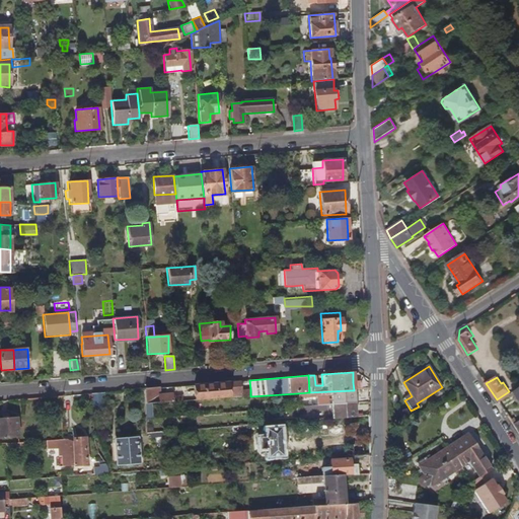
[(250,396),(250,389),(240,390),(240,380),(193,384),(194,399),(250,396)]
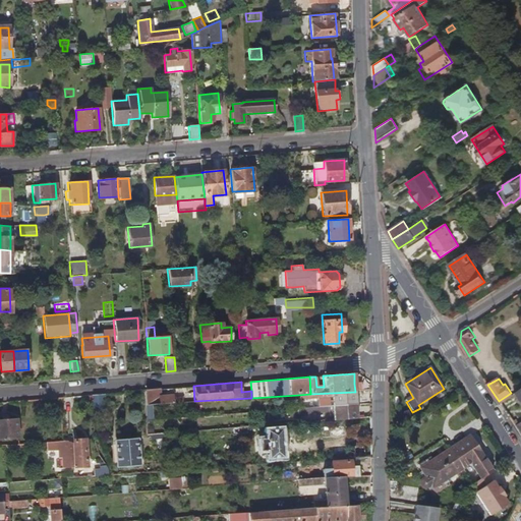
[(370,391),(370,383),(354,384),(355,392),(370,391)]
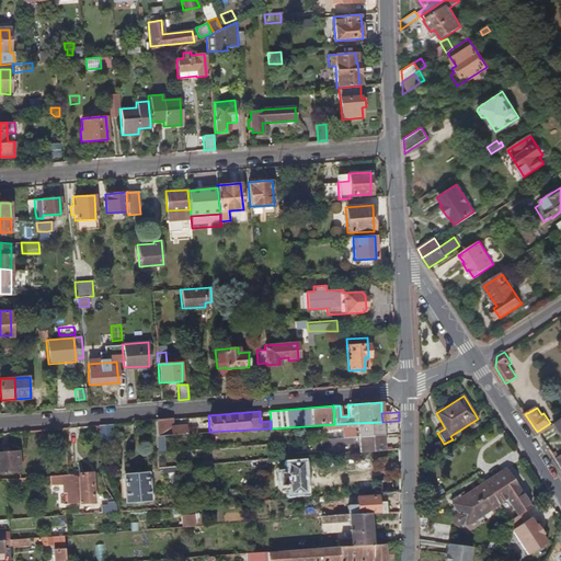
[(192,433),(192,427),(179,427),(179,425),(171,426),(170,419),(153,420),(155,435),(192,433)]
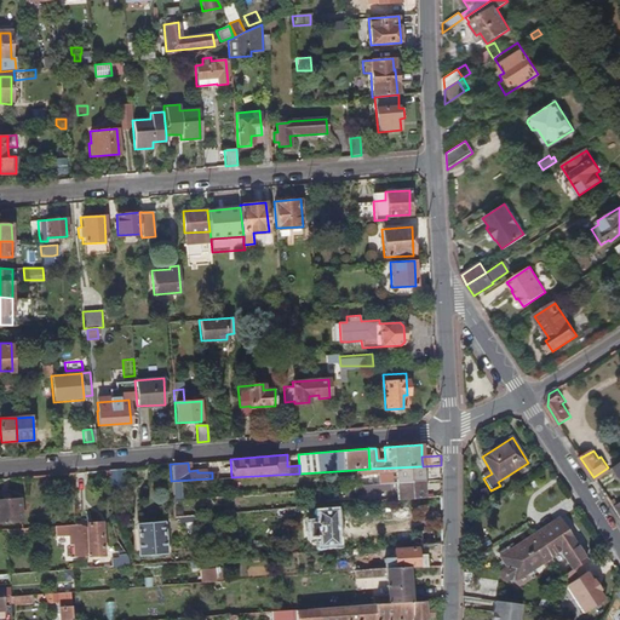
[(424,481),(423,466),(369,469),(355,470),(356,476),(394,474),(395,483),(424,481)]
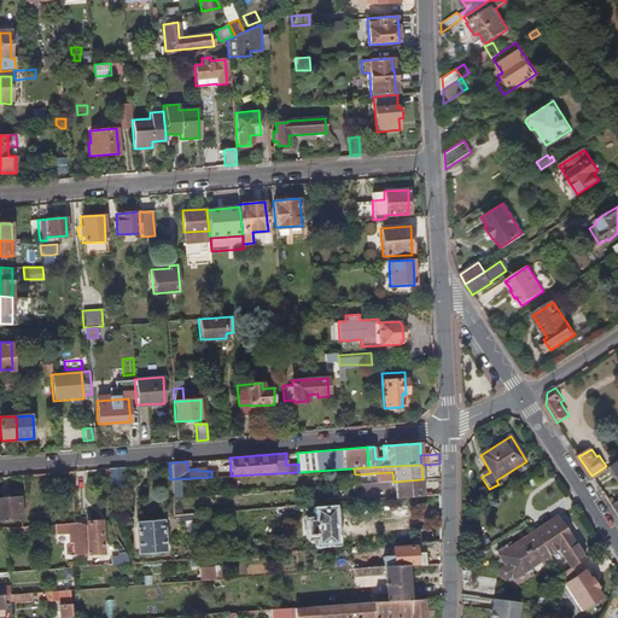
[(126,488),(124,466),(109,467),(110,489),(126,488)]
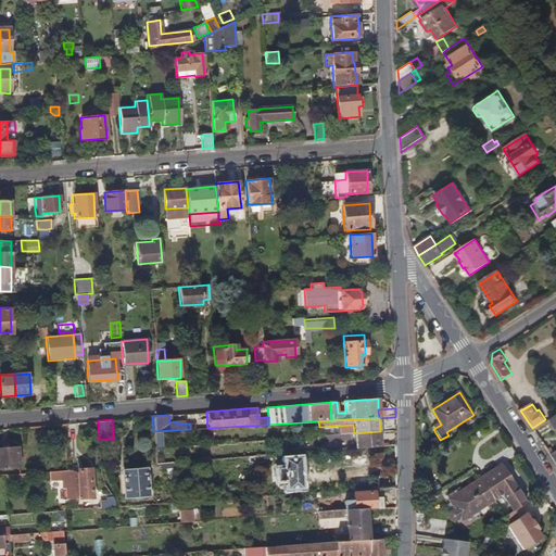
[(380,446),(380,431),(354,433),(355,439),(355,447),(380,446)]
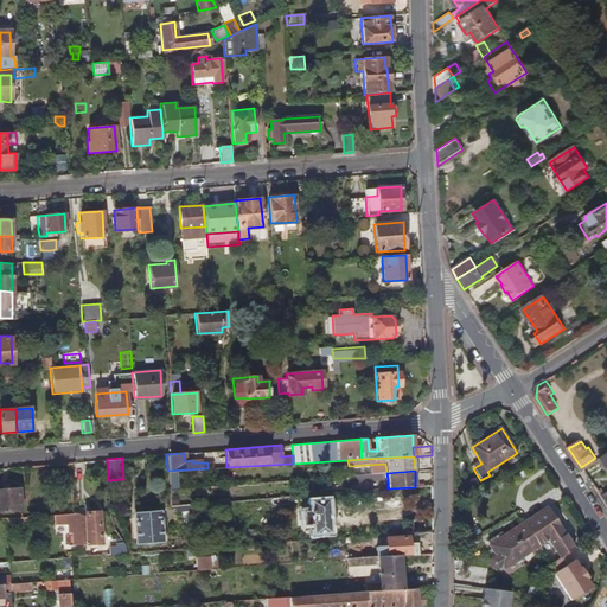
[(0,509),(21,508),(20,487),(0,487),(0,509)]
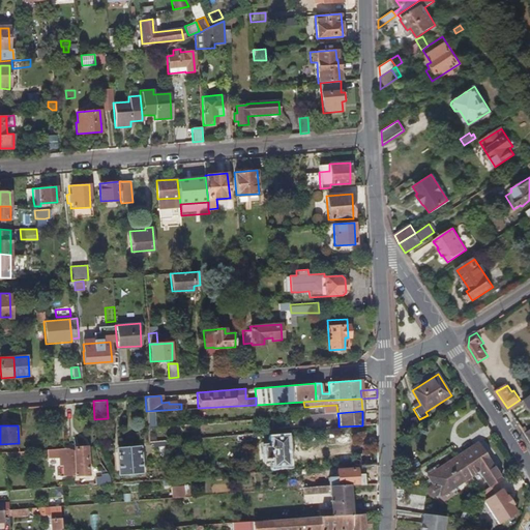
[(435,497),(476,471),(488,488),(496,482),(501,479),(478,444),(476,445),(469,435),(458,442),(465,453),(435,472),(432,468),(423,473),(431,484),(428,487),(427,490),(428,493),(432,496),(433,494),(435,497)]
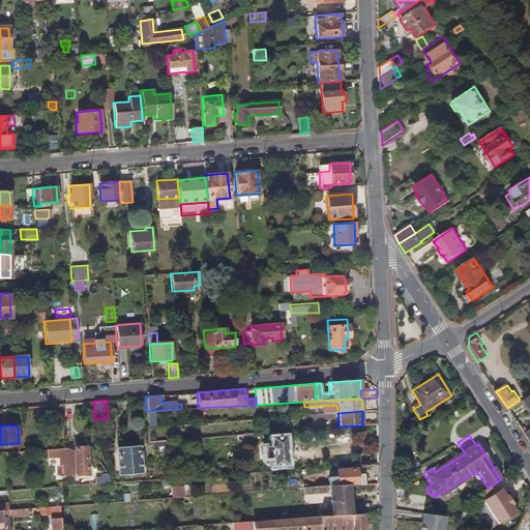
[(289,466),(287,437),(269,438),(269,446),(261,446),(262,460),(270,460),(271,467),(289,466)]
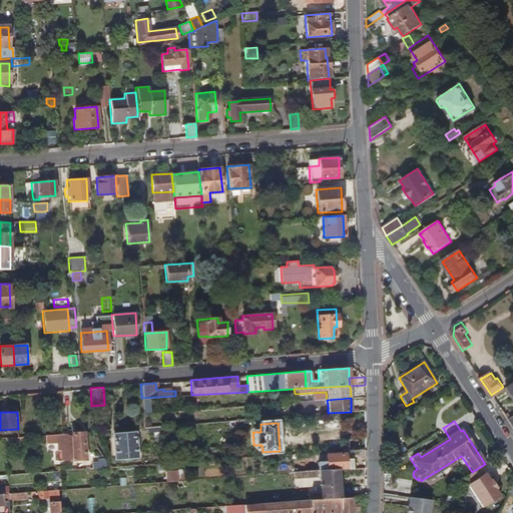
[(161,433),(160,426),(148,426),(148,434),(151,434),(154,433),(161,433)]
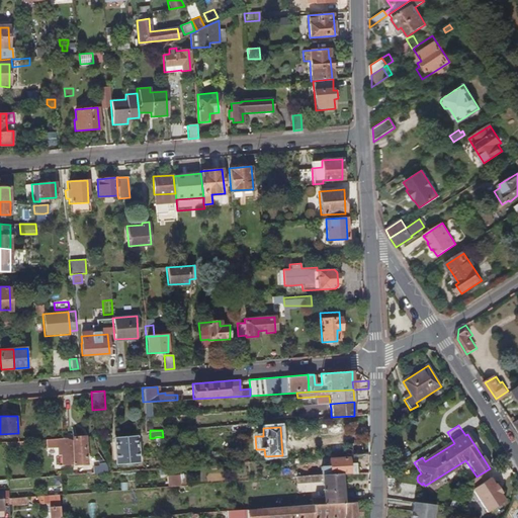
[(87,465),(86,437),(63,439),(58,439),(59,456),(63,456),(63,466),(87,465)]
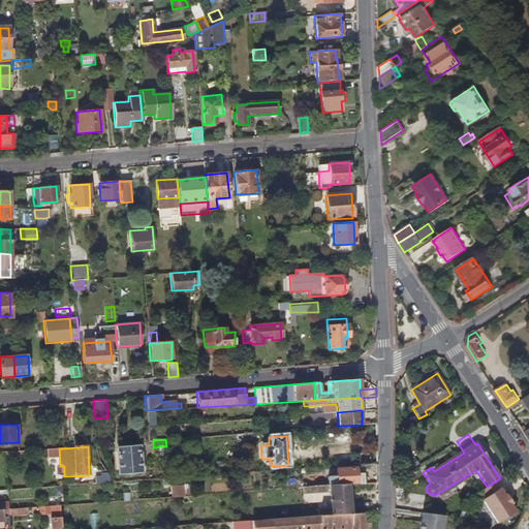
[(168,459),(166,446),(159,446),(160,460),(168,459)]
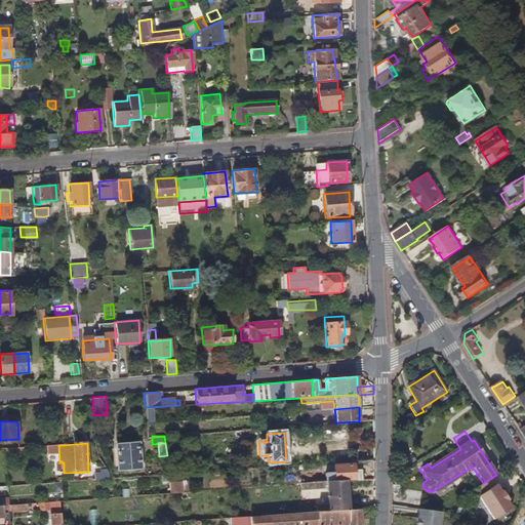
[(142,468),(139,445),(117,446),(119,470),(142,468)]
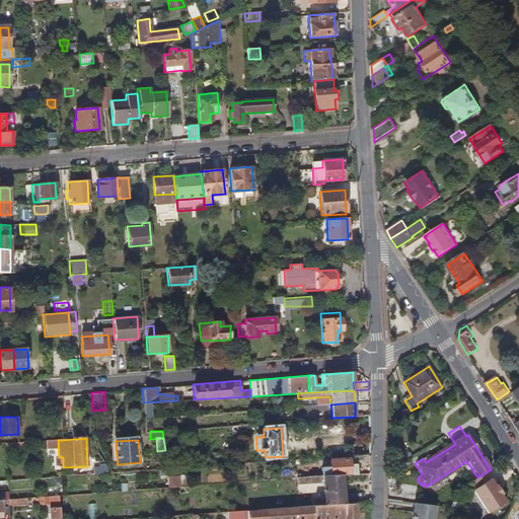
[(364,455),(363,444),(350,444),(351,455),(364,455)]
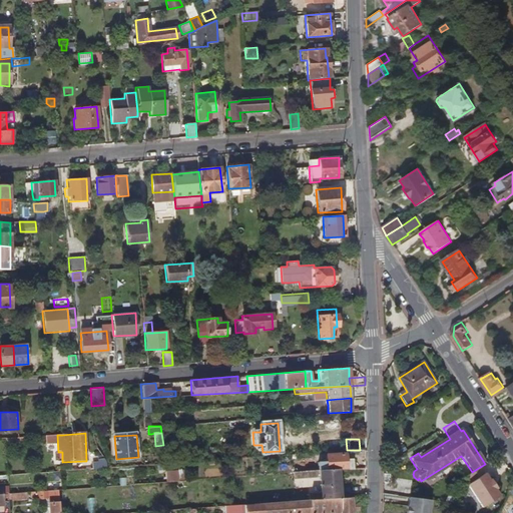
[(354,470),(353,462),(346,462),(345,455),(327,456),(328,472),(338,471),(354,470)]
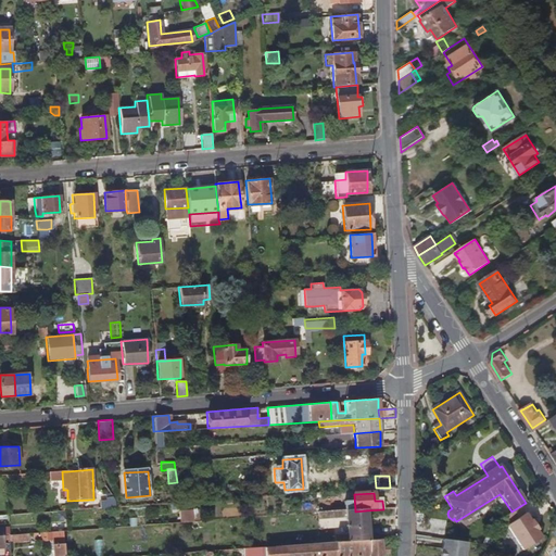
[(351,512),(350,503),(339,504),(339,508),(336,508),(336,504),(327,505),(328,513),(351,512)]
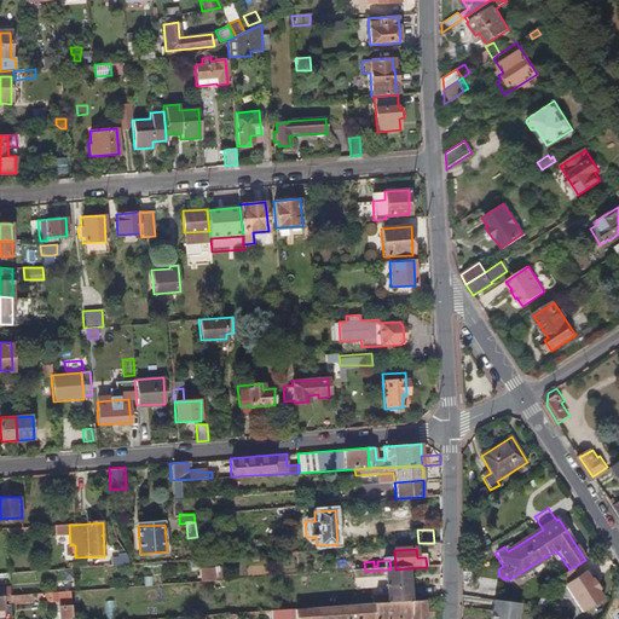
[(365,571),(364,562),(342,563),(343,573),(352,572),(365,571)]
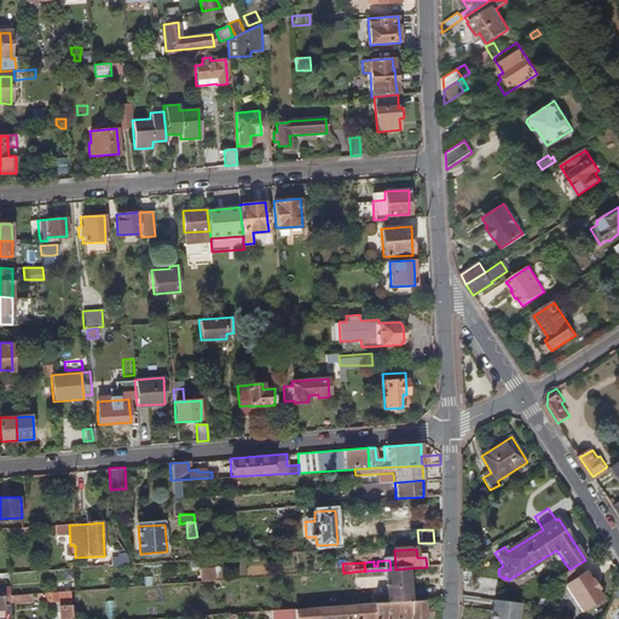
[(565,584),(583,611),(602,599),(597,590),(597,589),(590,578),(589,579),(584,571),(584,572),(579,563),(570,570),(561,576),(566,583),(565,584)]
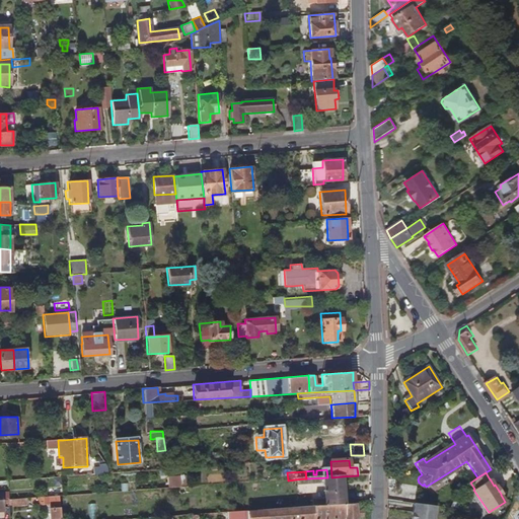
[(180,476),(167,475),(167,488),(180,488),(180,476)]
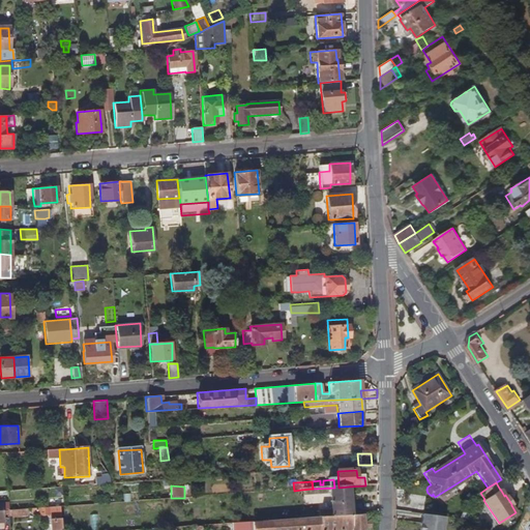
[(351,514),(349,487),(339,488),(334,488),(313,489),(301,490),(302,497),(329,495),(330,509),(330,517),(342,516),(351,514)]
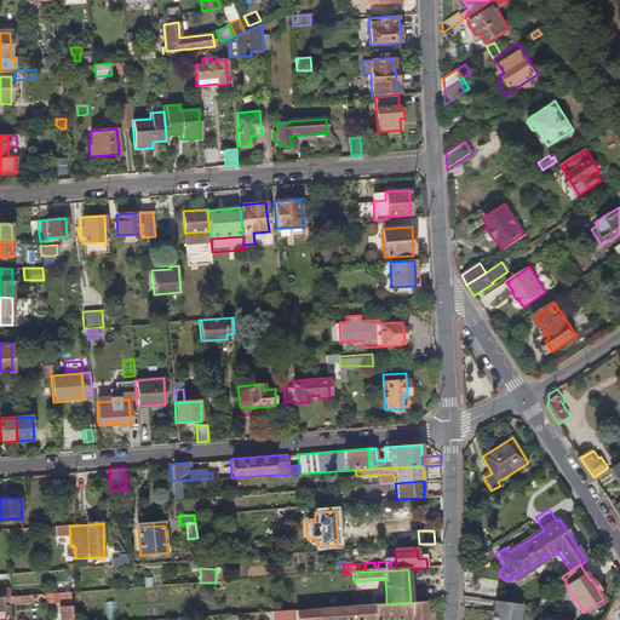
[(386,604),(386,596),(371,597),(371,589),(351,590),(352,607),(356,607),(379,604),(386,604)]
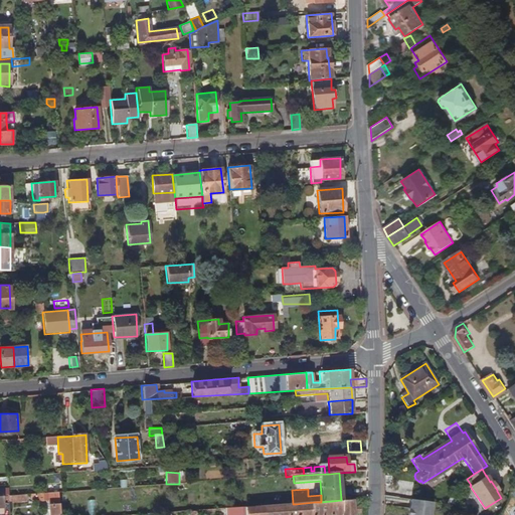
[(58,514),(57,492),(26,494),(27,500),(30,499),(34,501),(43,501),(43,514),(58,514)]
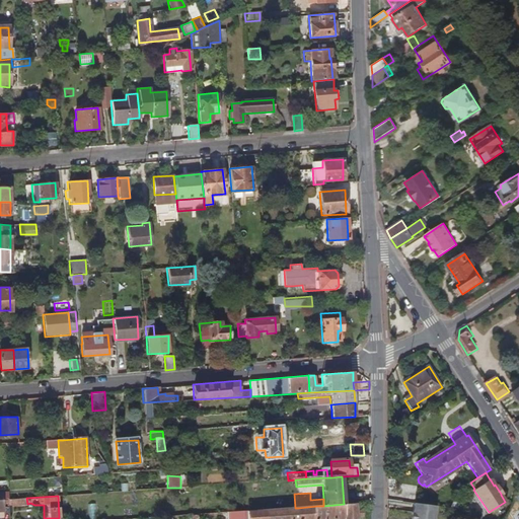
[(26,508),(25,499),(14,499),(15,509),(26,508)]
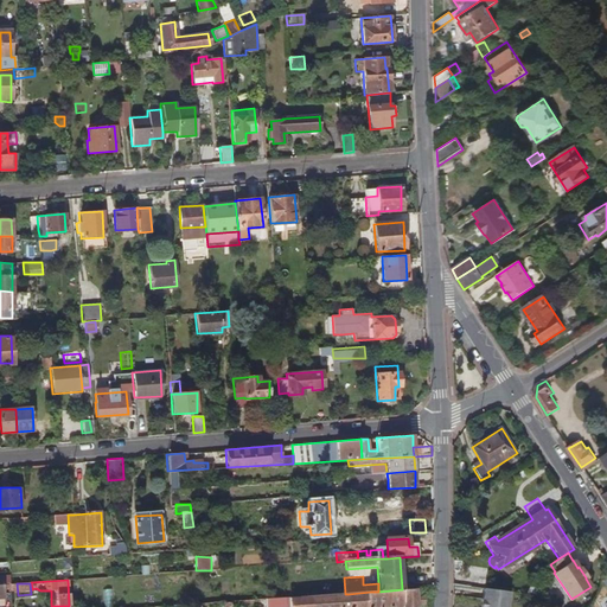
[(426,604),(425,596),(417,596),(416,588),(402,589),(391,590),(393,606),(417,606),(417,605),(426,604)]
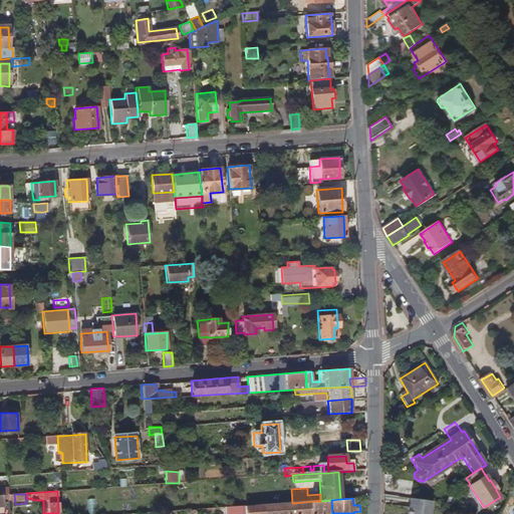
[(314,501),(315,513),(332,513),(331,500),(320,501),(314,501)]
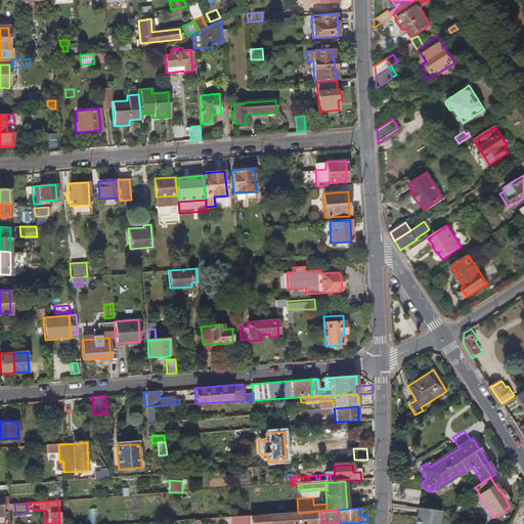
[(437,523),(439,512),(418,510),(417,520),(419,520),(418,523),(437,523)]
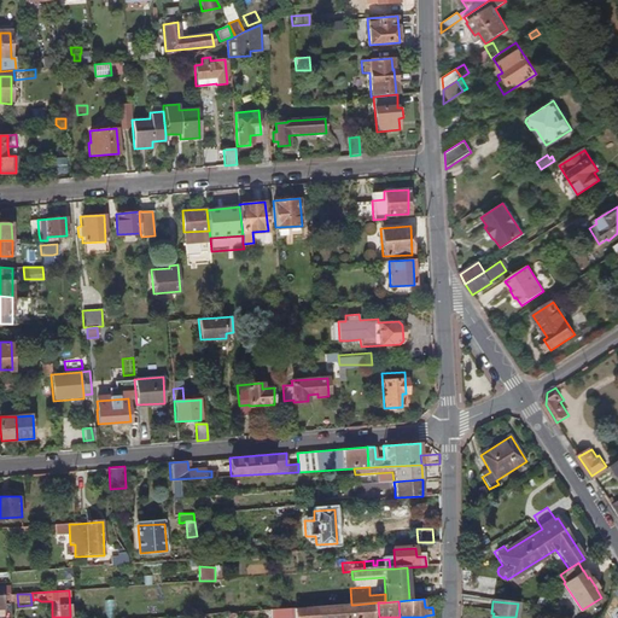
[(379,617),(378,602),(355,605),(355,617),(379,617)]
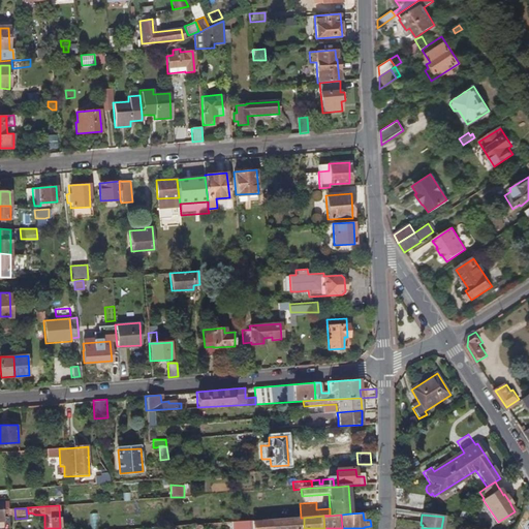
[(301,518),(288,519),(288,528),(304,528),(304,518),(301,518)]
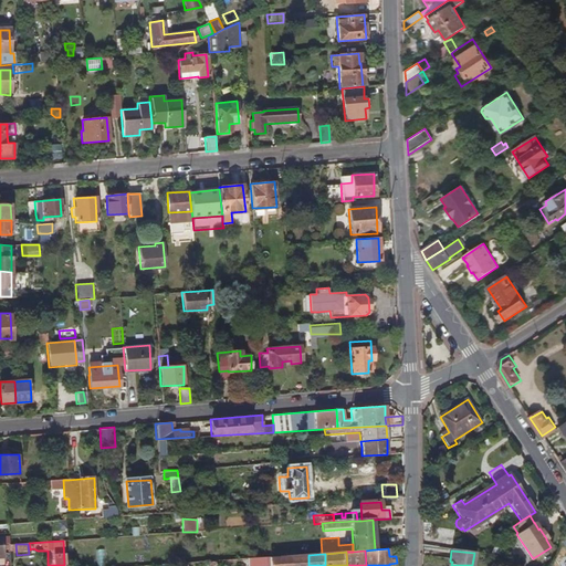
[(308,565),(308,555),(289,556),(289,565),(308,565)]
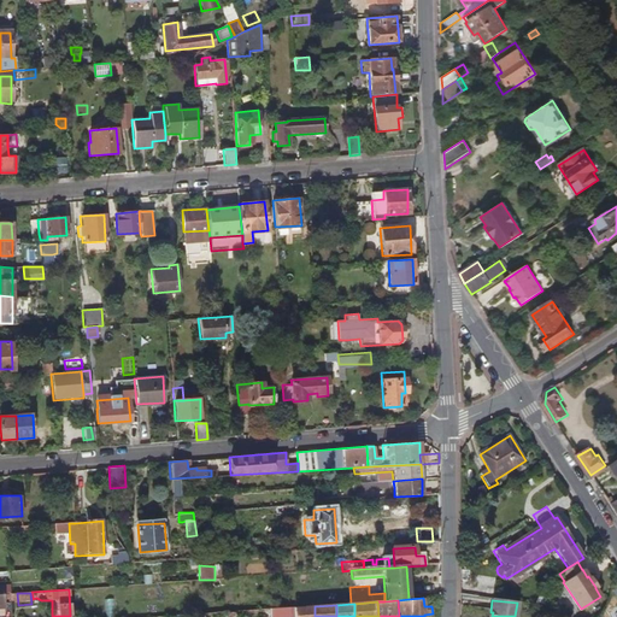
[(315,616),(315,606),(295,607),(295,616),(315,616)]
